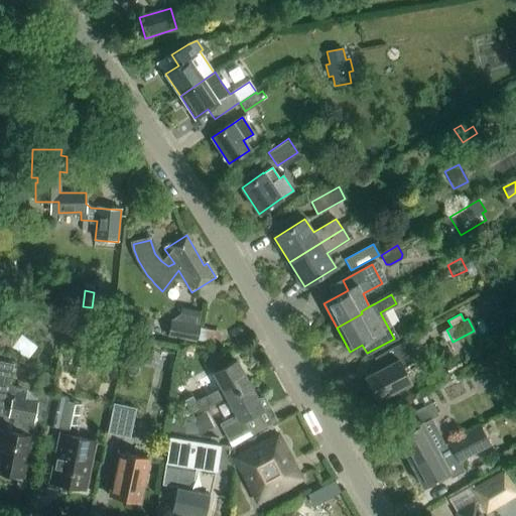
[(135,333),(148,335),(151,319),(138,317),(135,333)]
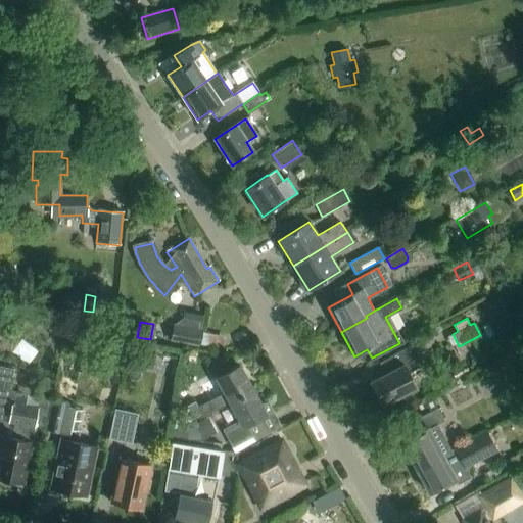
[(174,323),(171,340),(199,346),(203,329),(174,323)]
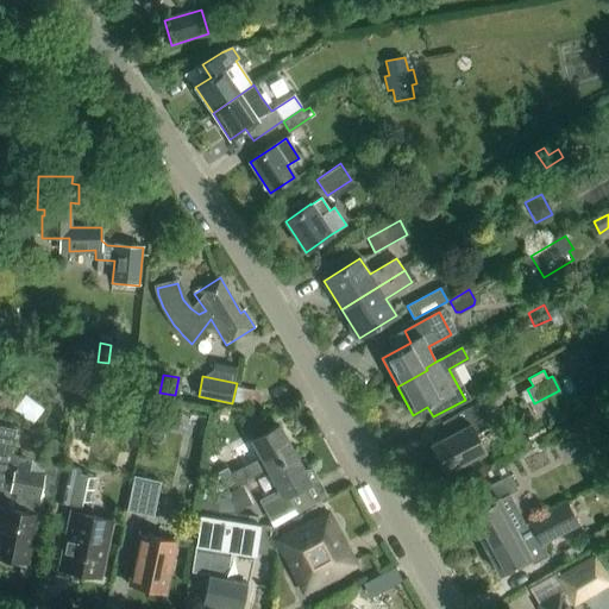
[(155,400),(151,414),(170,419),(173,403),(155,400)]
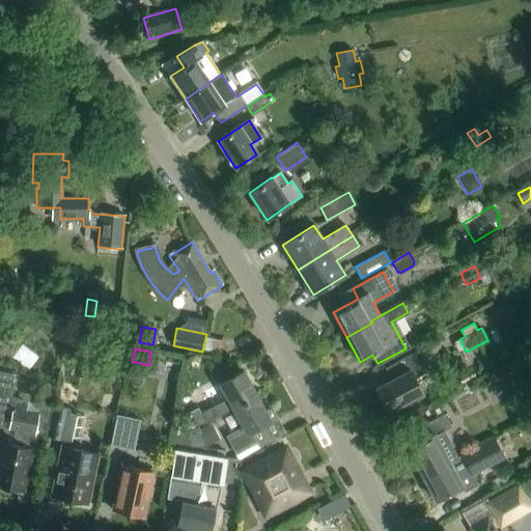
[(415,379),(429,371),(418,351),(393,363),(399,375),(374,389),(387,412),(422,393),(415,379)]
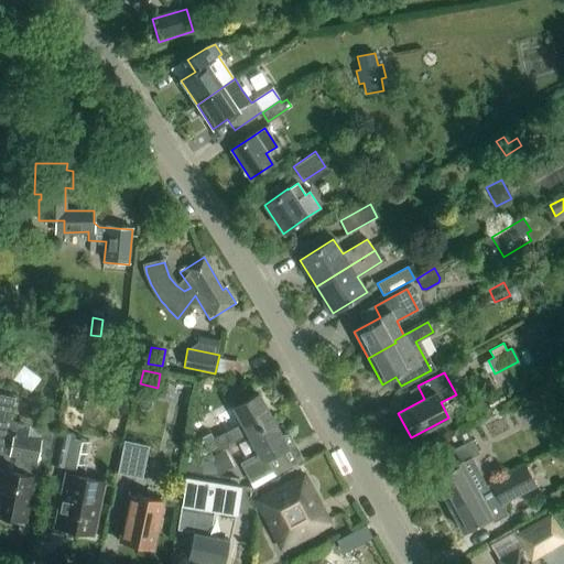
[(0,394),(0,453),(2,454),(14,398),(0,394)]
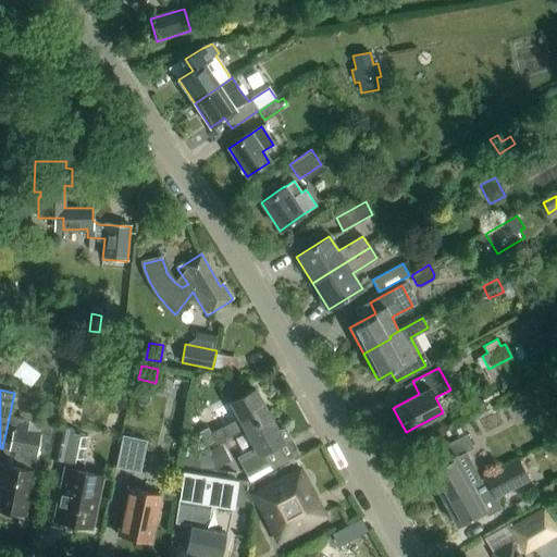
[(217,445),(229,438),(245,429),(270,416),(255,390),(231,403),(242,422),(236,425),(234,422),(211,435),(214,441),(217,445)]
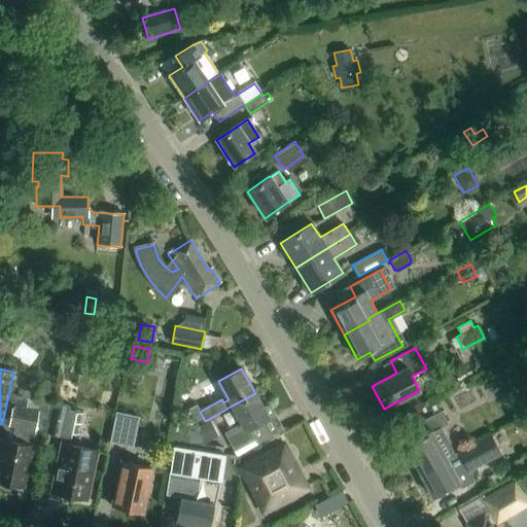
[(456,379),(450,382),(454,389),(460,385),(456,379)]
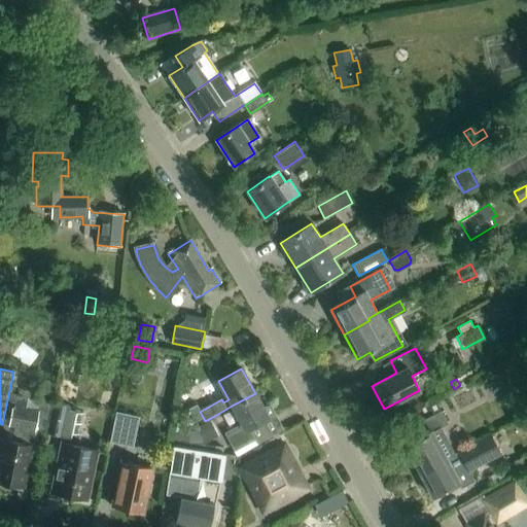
[(526,391),(517,397),(525,411),(526,410),(526,391)]
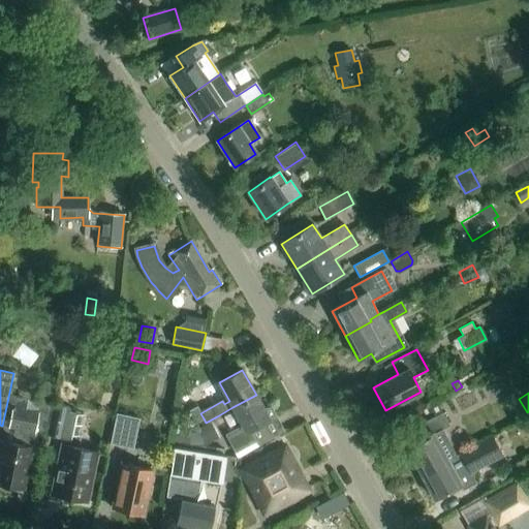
[(256,395),(232,407),(244,427),(227,436),(236,452),(255,442),(249,431),(269,419),(256,395)]
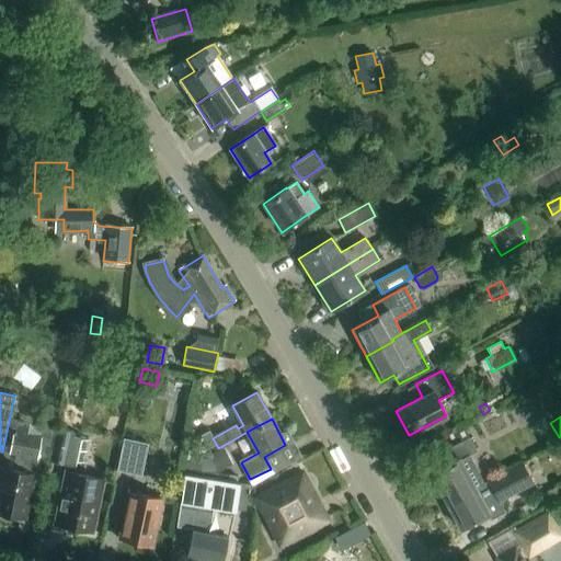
[(98,501),(102,479),(83,476),(86,464),(83,462),(88,441),(72,437),(73,432),(65,431),(65,430),(57,428),(49,461),(69,466),(65,484),(61,483),(58,499),(61,500),(56,525),(91,533),(94,516),(98,516),(101,502),(98,501)]
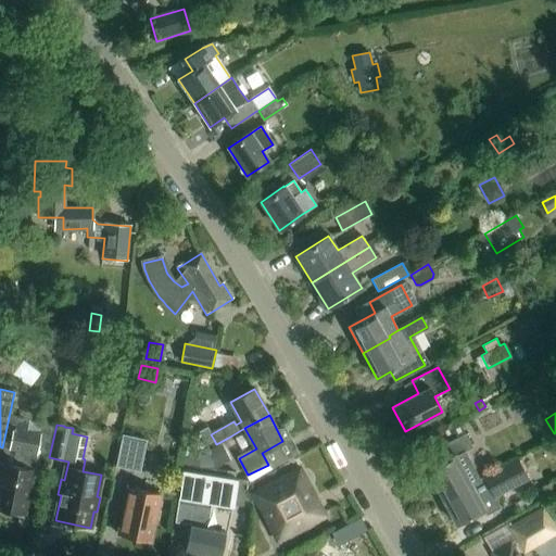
[(202,447),(214,440),(211,434),(207,427),(194,433),(202,447)]
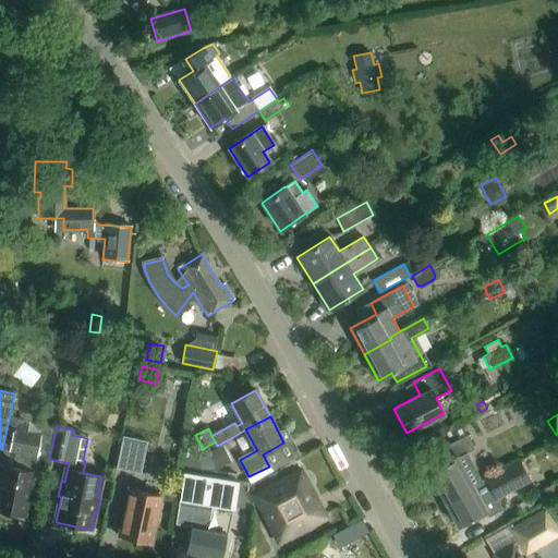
[(0,464),(0,511),(25,517),(35,471),(34,471),(41,435),(13,429),(9,450),(16,452),(13,466),(0,464)]
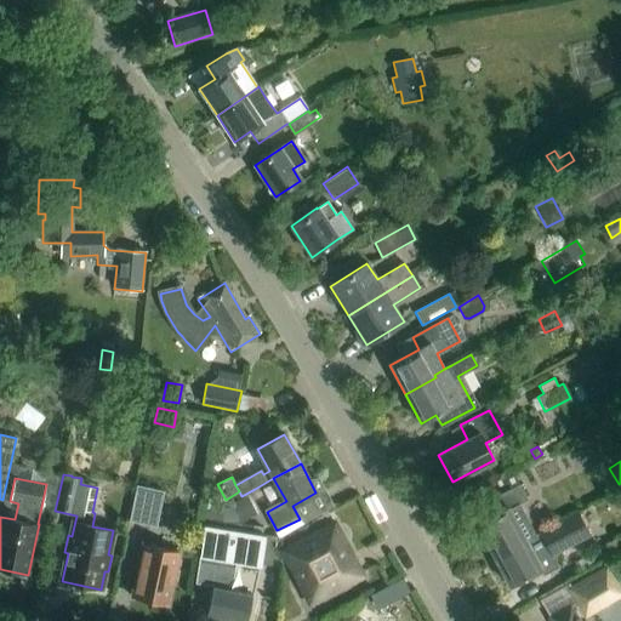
[(137,485),(130,520),(157,525),(164,490),(137,485)]
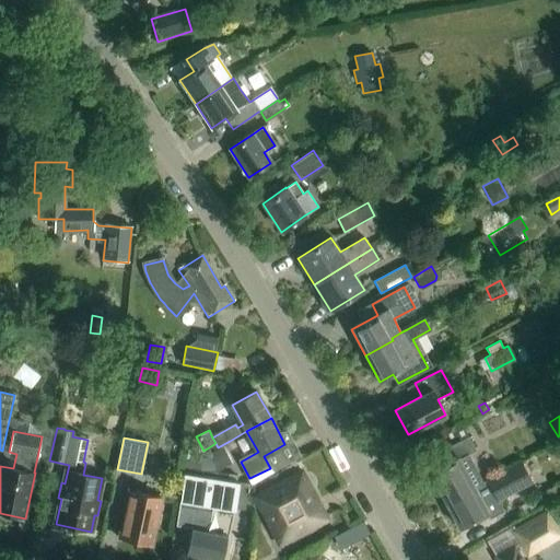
[(445,503),(482,483),(467,455),(475,451),(468,438),(442,452),(448,463),(429,473),(445,503)]
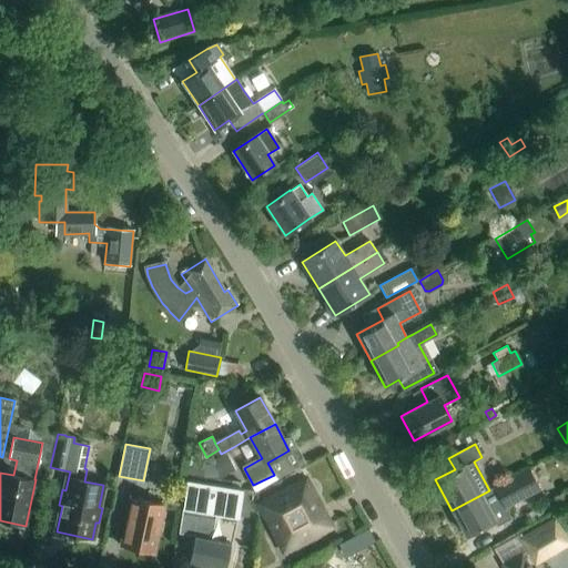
[(226,453),(209,463),(217,478),(235,469),(226,453)]
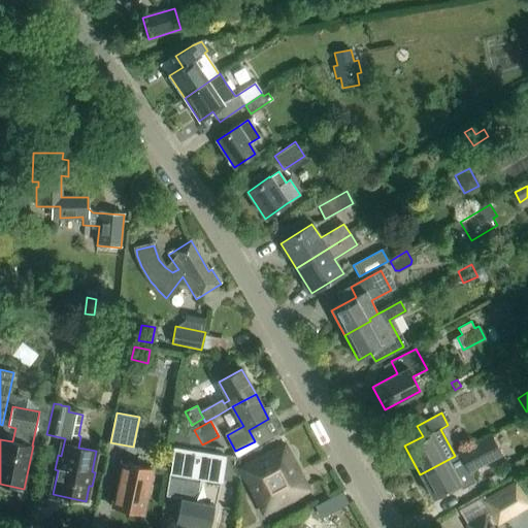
[(173,448),(188,450),(190,439),(189,428),(175,435),(173,448)]
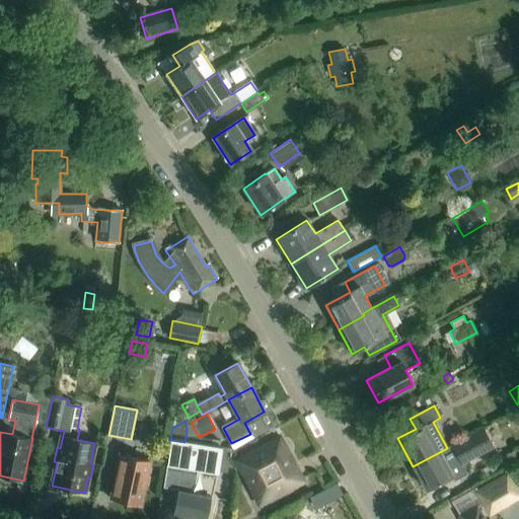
[(460,464),(493,447),(483,429),(447,448),(413,466),(425,490),(451,475),(453,479),(465,472),(460,464)]
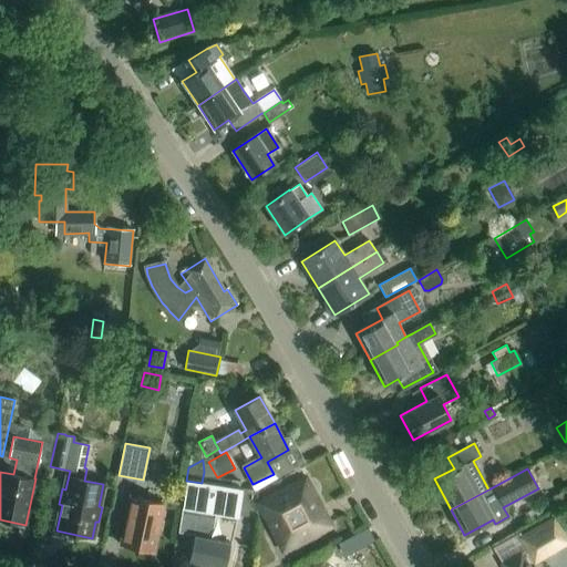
[(237,516),(241,490),(186,481),(177,533),(195,536),(189,562),(218,566),(224,566),(229,543),(210,539),(214,524),(199,521),(202,511),(237,516)]
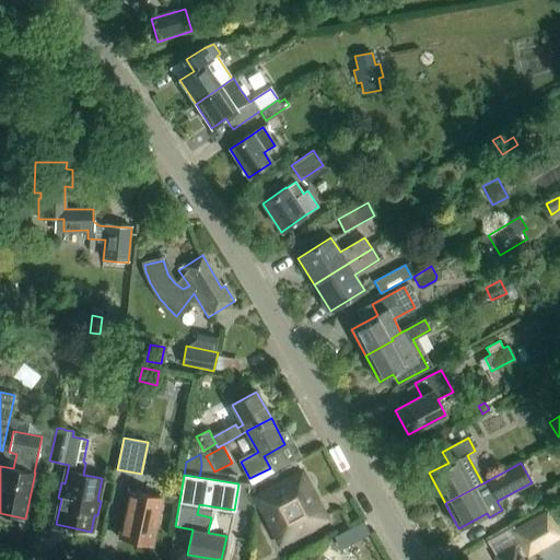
[(256,499),(268,521),(280,543),(325,518),(301,475),(256,499)]
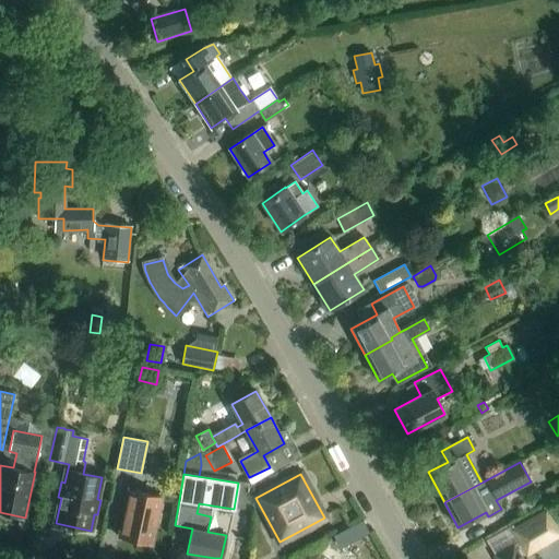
[(166,482),(163,496),(177,499),(179,485),(166,482)]
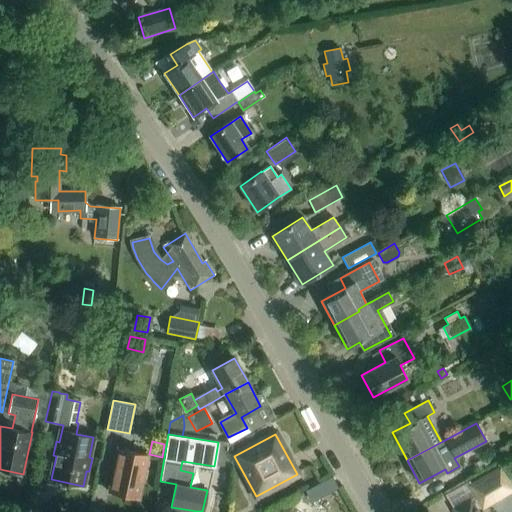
[(227,444),(218,443),(215,466),(224,468),(227,444)]
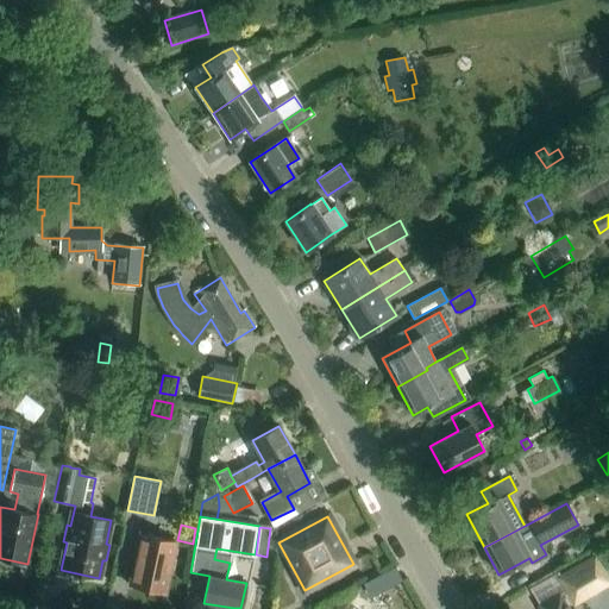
[(608,527),(585,539),(592,551),(608,540),(608,527)]
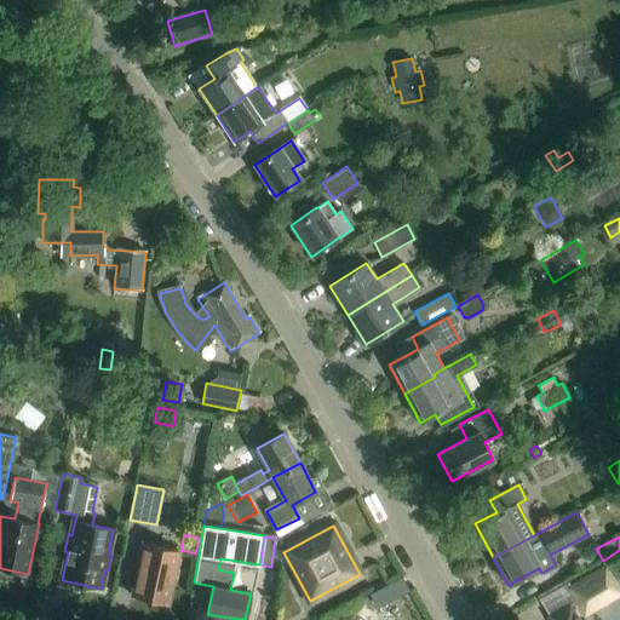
[(168,604),(179,550),(143,543),(131,596),(168,604)]
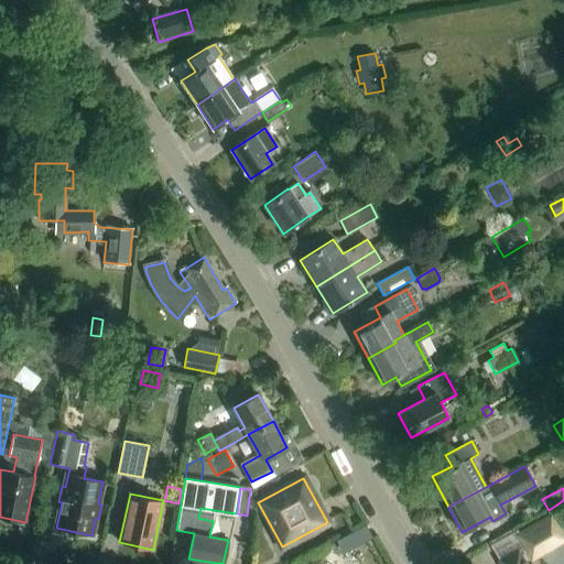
[(529,548),(505,562),(502,563),(501,563),(524,563),(524,562),(563,539),(550,514),(519,532),(529,548)]
